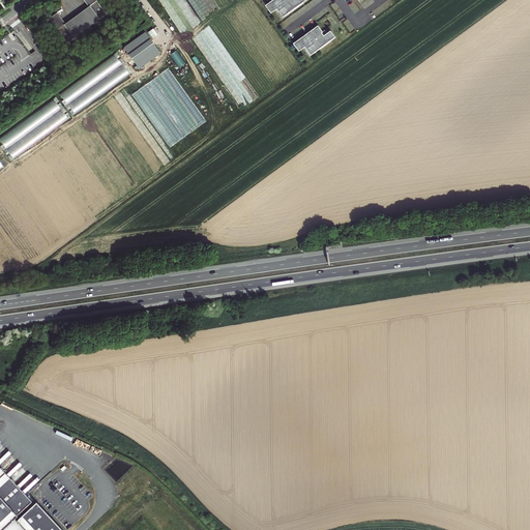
[(48,17),(65,41),(105,12),(95,0),(83,0),(89,8),(66,25),(56,10),(48,17)]
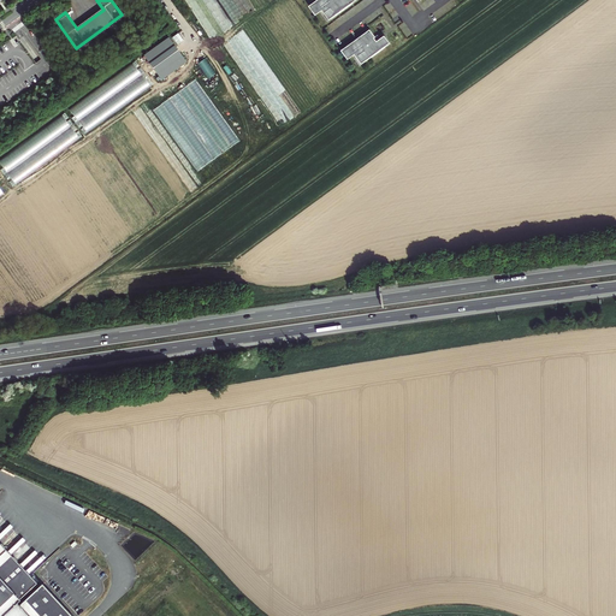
[(319,0),(312,6),(317,13),(321,10),(325,7),(327,11),(326,12),(331,19),(357,0),(319,0)]
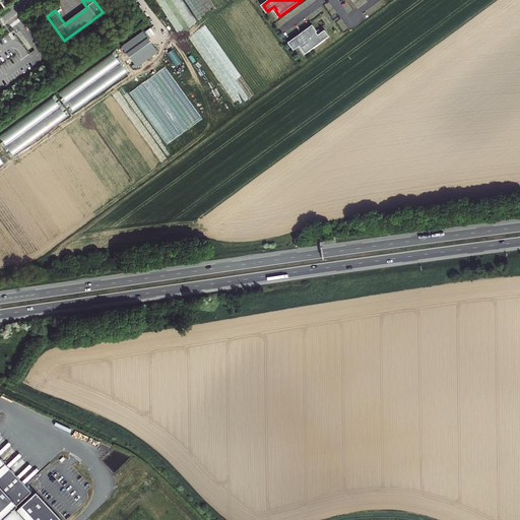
[(313,25),(289,43),(295,49),(299,46),(302,44),(304,47),(302,48),(307,54),(329,37),(325,30),(322,34),(318,36),(316,33),(317,31),(313,25)]
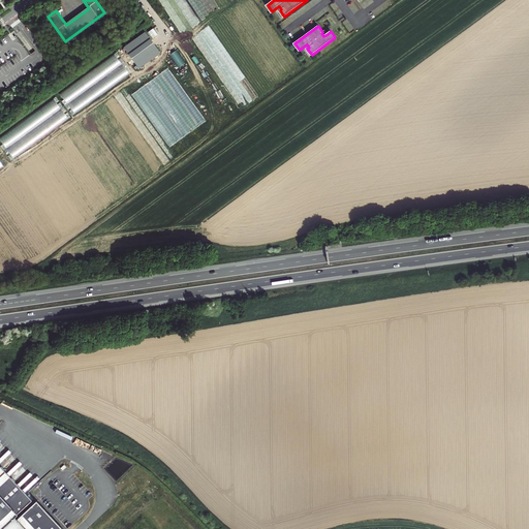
[(147,32),(126,48),(141,68),(162,53),(147,32)]
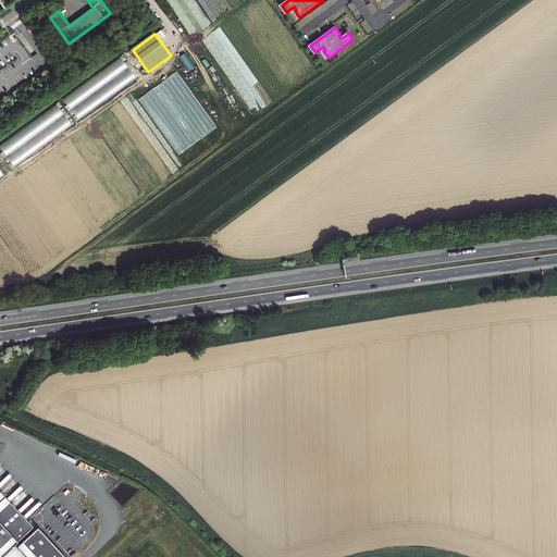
[(188,74),(196,70),(186,52),(178,57),(188,74)]
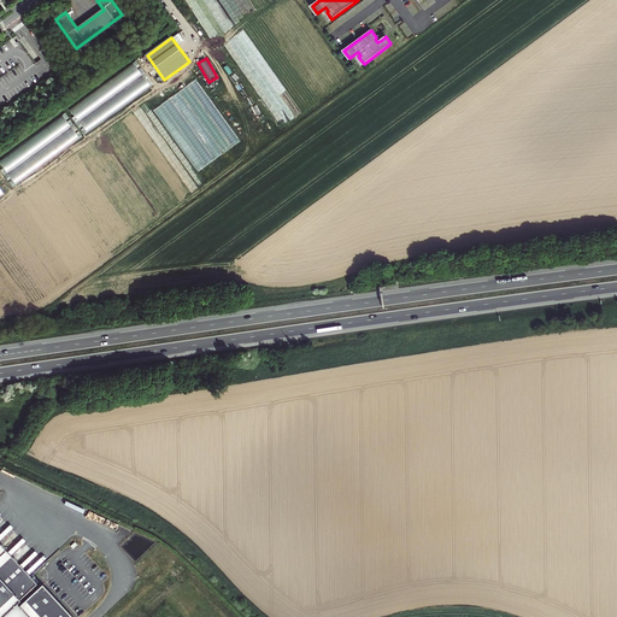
[(133,64),(70,111),(87,134),(150,88),(133,64)]
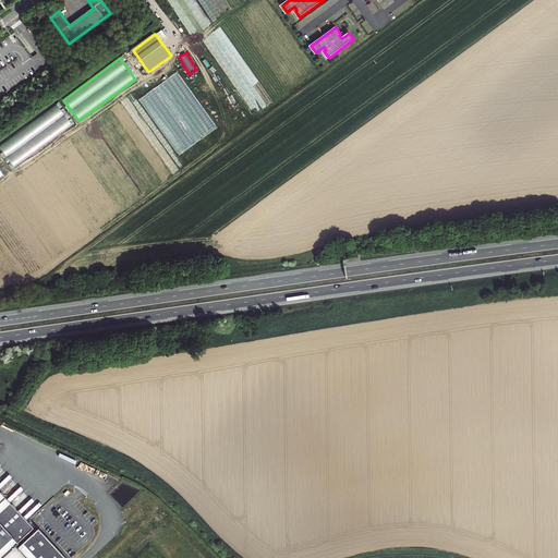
[(138,98),(177,155),(216,129),(179,72),(138,98)]
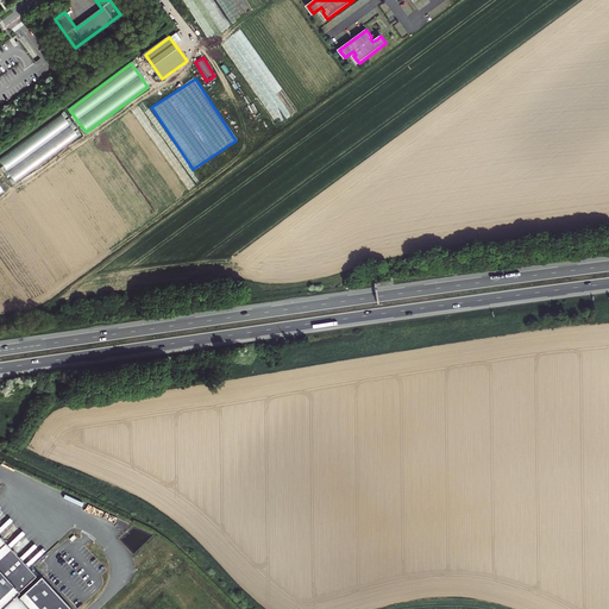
[(61,114),(0,158),(0,162),(16,183),(77,138),(61,114)]
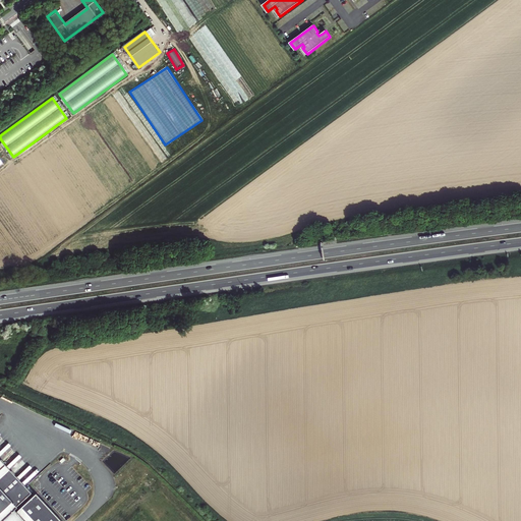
[(0,520),(61,520),(36,494),(16,512),(14,510),(32,494),(0,459),(0,520)]
